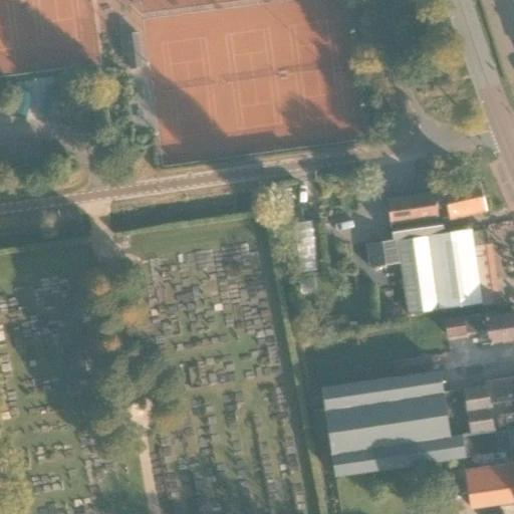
[(393,240),(440,233),(435,200),(437,206),(446,203),(449,216),(485,208),(479,182),(458,186),(456,178),(453,175),(443,177),(440,181),(442,190),(434,192),(434,191),(387,198),(393,240)]
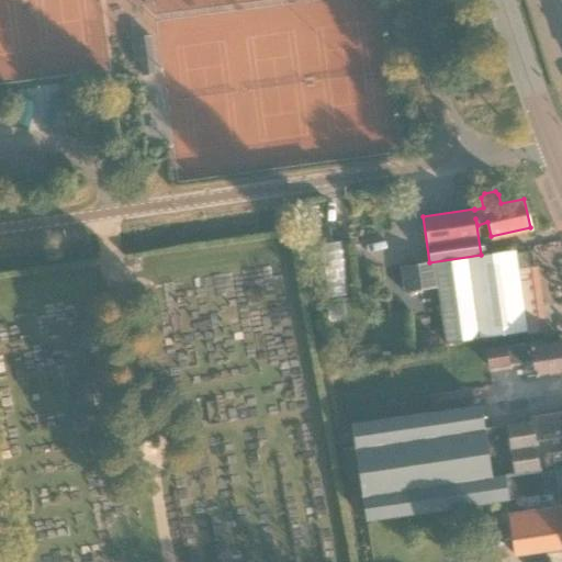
[(347,237),(318,243),(327,295),(356,291),(347,237)]
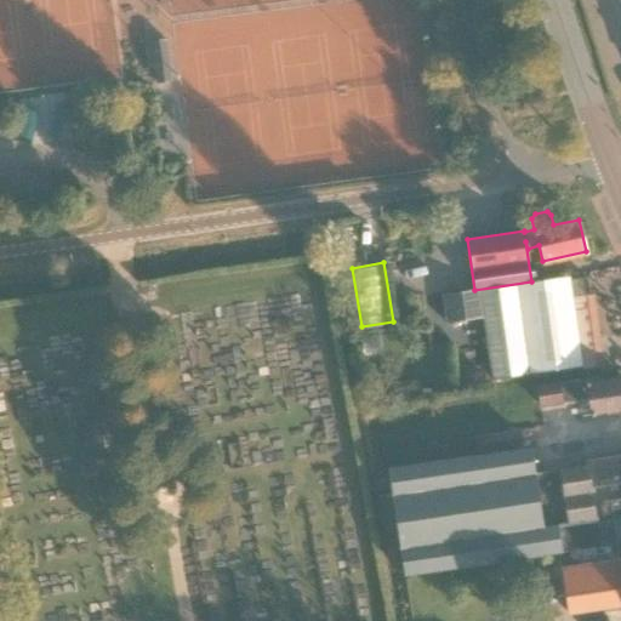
[(531,281),(474,290),(443,295),(446,322),(483,317),(491,379),(581,366),(569,275),(531,281)]
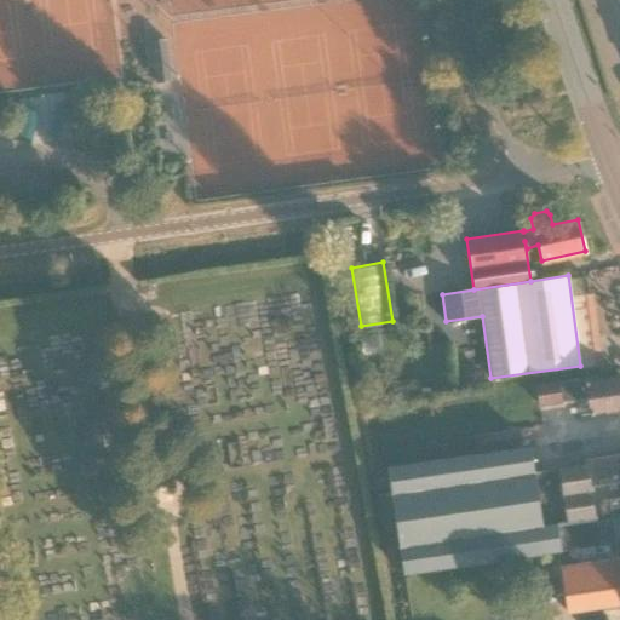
[(491,375),(478,320),(461,323),(474,379),(491,375)]
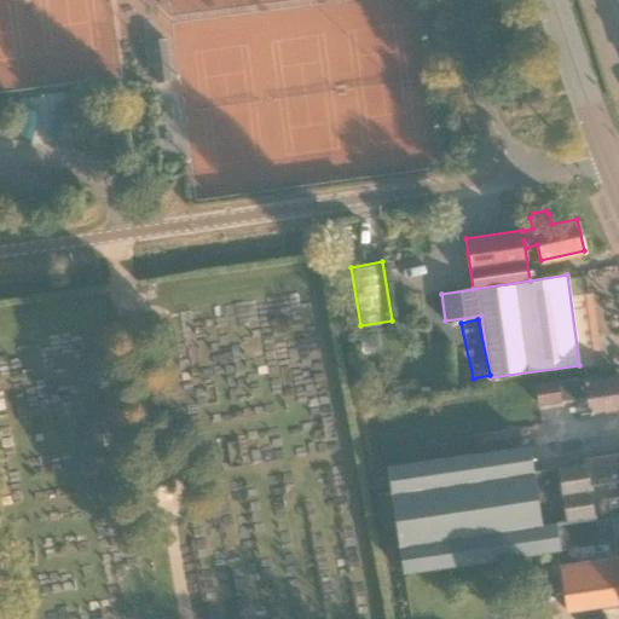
[(449,347),(446,329),(431,331),(433,348),(449,347)]
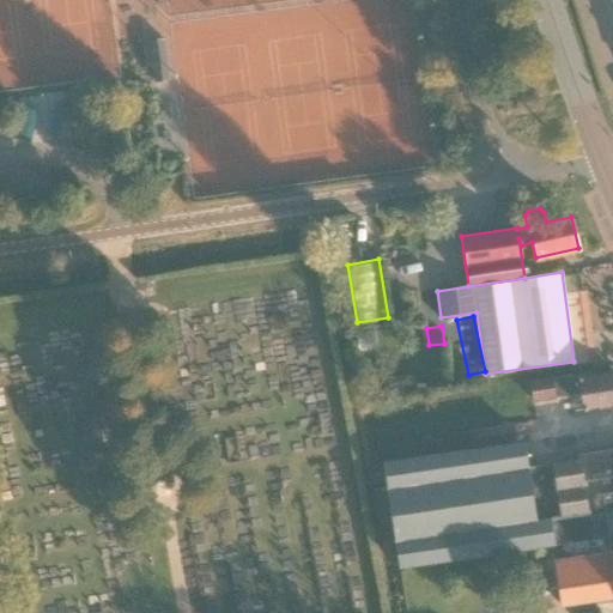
[(612,371),(593,375),(593,370),(577,372),(529,381),(533,400),(571,394),(574,411),(612,404),(612,371)]
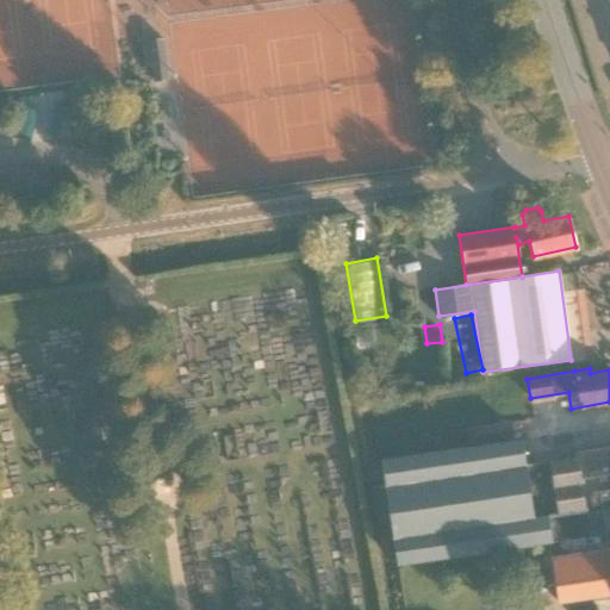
[(508,437),(505,421),(467,427),(470,443),(508,437)]
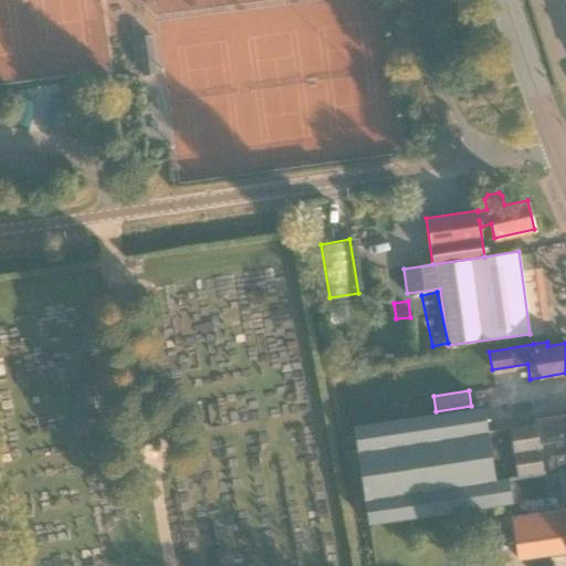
[(390,420),(354,426),(368,523),(494,504),(498,504),(490,454),(486,430),(488,430),(484,406),(433,413),(390,420)]
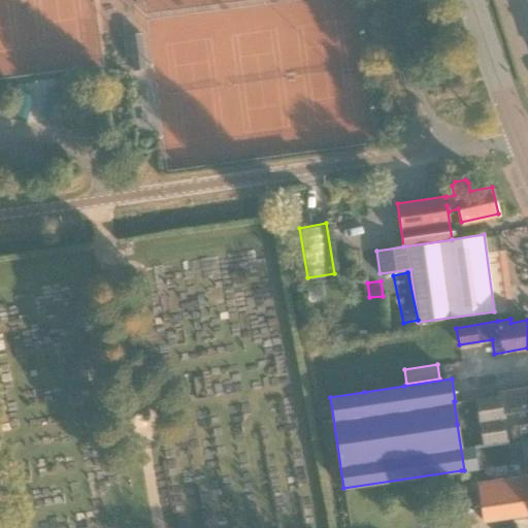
[(527,386),(498,391),(499,395),(455,401),(454,401),(457,424),(503,418),(502,415),(527,409),(527,386)]
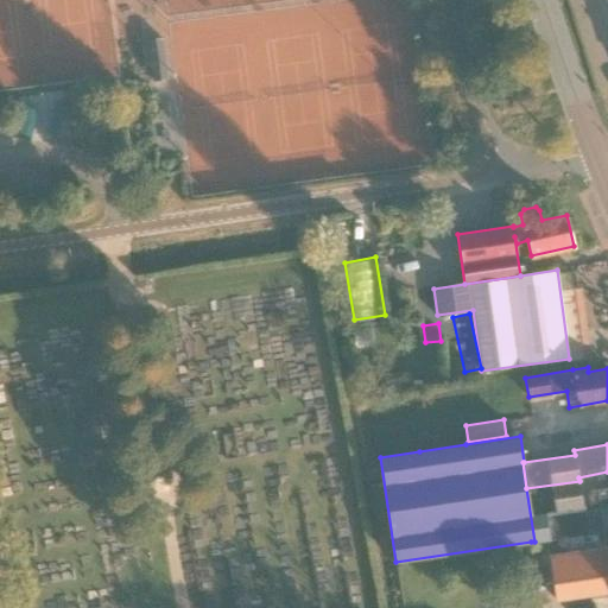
[(588,533),(580,481),(526,488),(534,542),(588,533)]
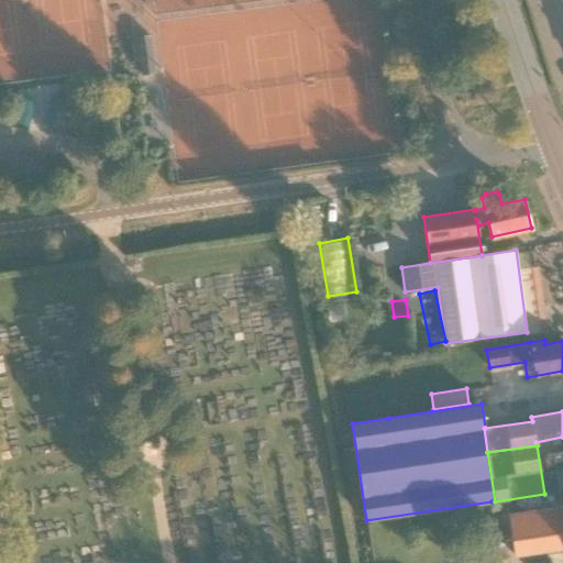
[(562,451),(552,453),(555,471),(555,472),(556,472),(562,470),(562,451)]
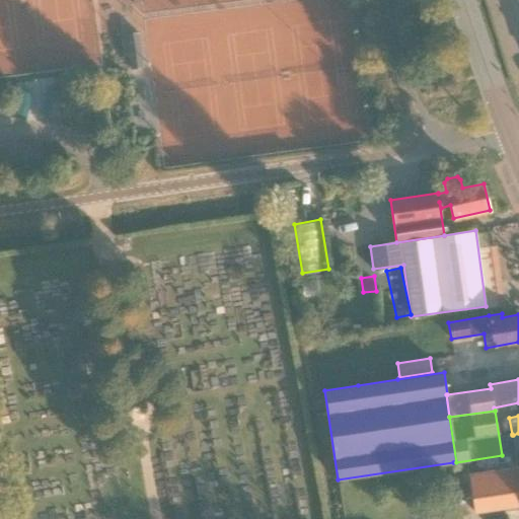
[(512,435),(512,434),(500,436),(503,454),(516,452),(513,435),(512,435)]
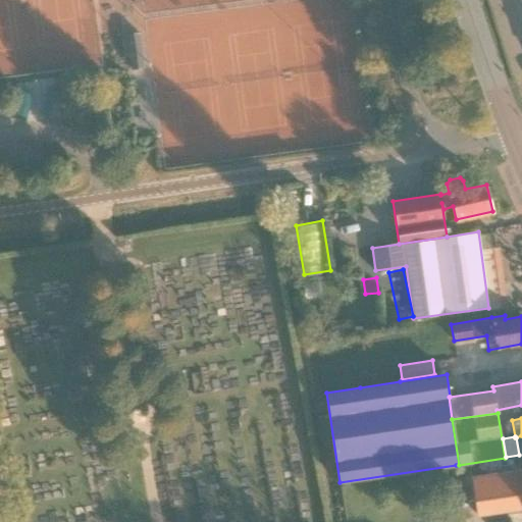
[(521,480),(521,471),(471,478),(476,515),(521,508),(521,480)]
